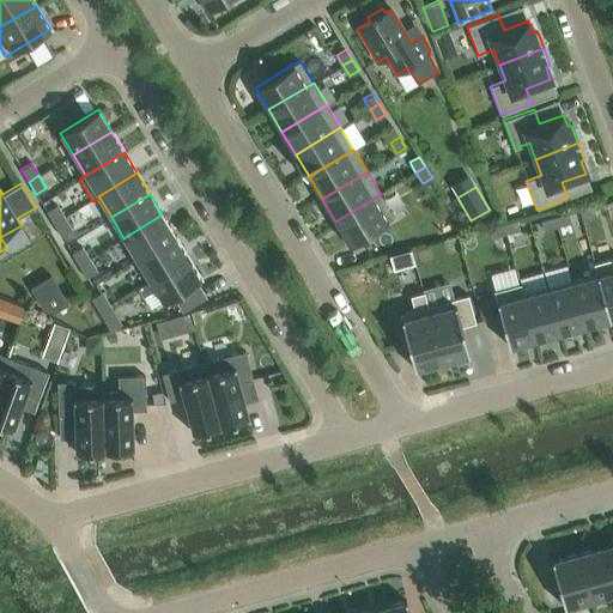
[(381,194),(335,222),(350,243),(394,217),(381,194)]
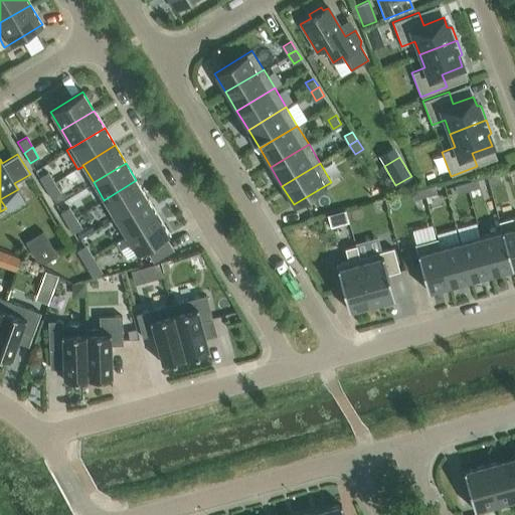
[(47,172),(38,177),(45,188),(53,182),(47,172)]
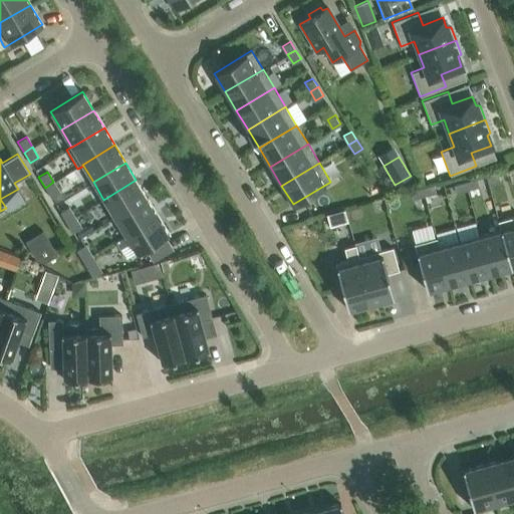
[(497,174),(486,177),(488,185),(499,181),(497,174)]
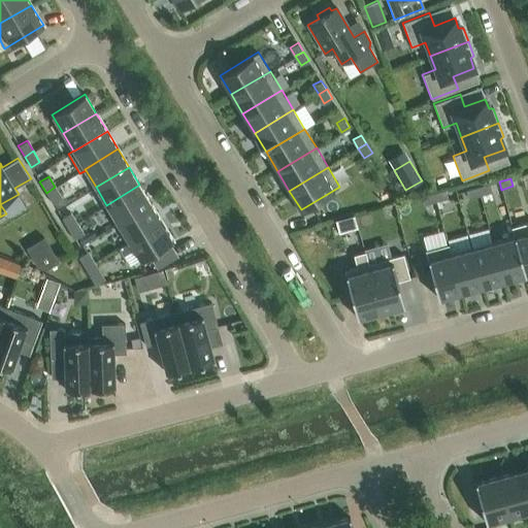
[(489,184),(477,187),(480,195),(492,192),(489,184)]
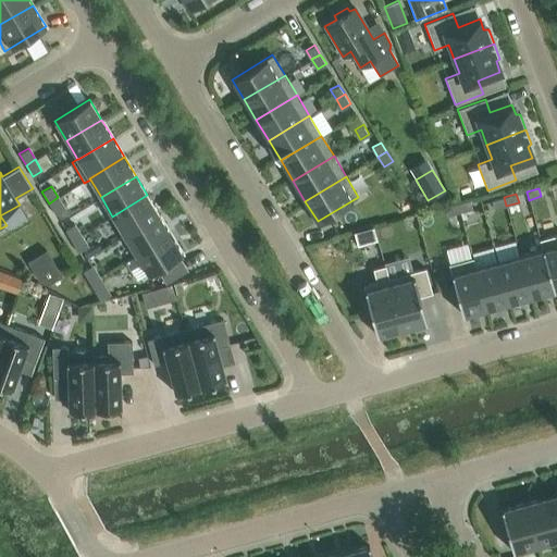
[(147,195),(112,217),(124,235),(159,214),(147,195)]
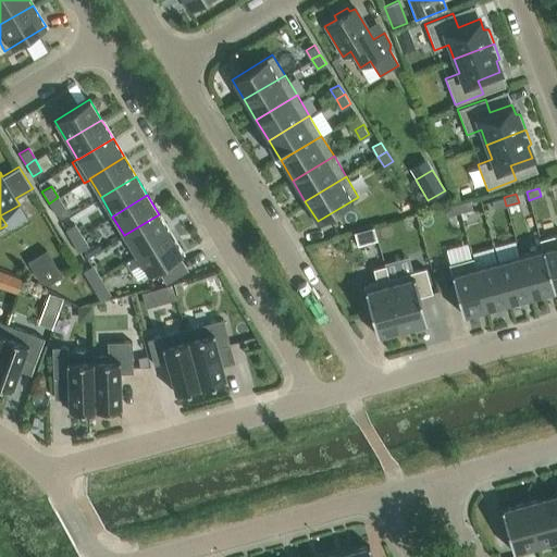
[(58,197),(49,203),(56,214),(64,209),(58,197)]
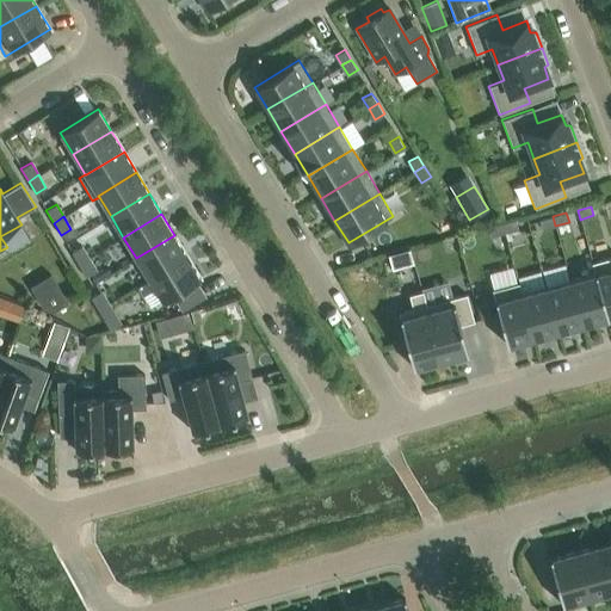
[(555,226),(553,216),(538,221),(541,229),(555,226)]
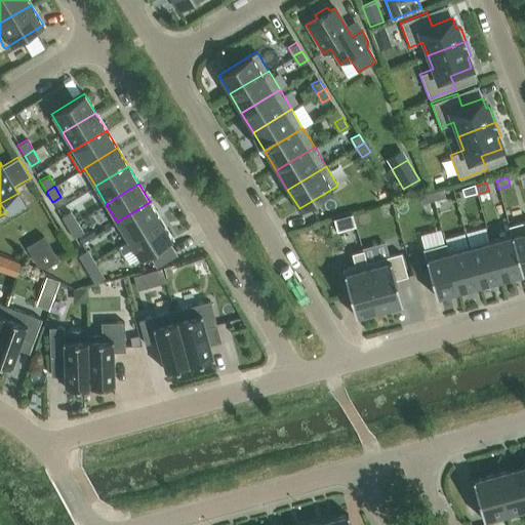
[(442,189),(431,192),(433,200),(444,197),(442,189)]
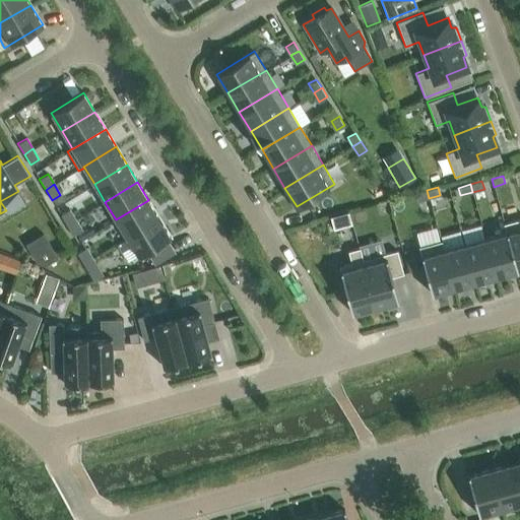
[(429,198),(427,190),(414,193),(416,201),(429,198)]
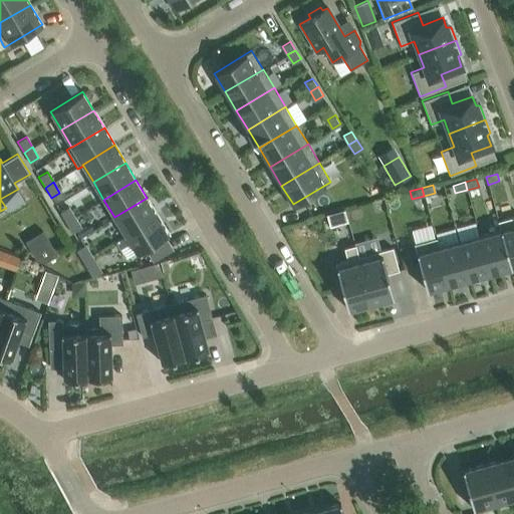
[(147,198),(114,217),(124,235),(158,215),(147,198)]
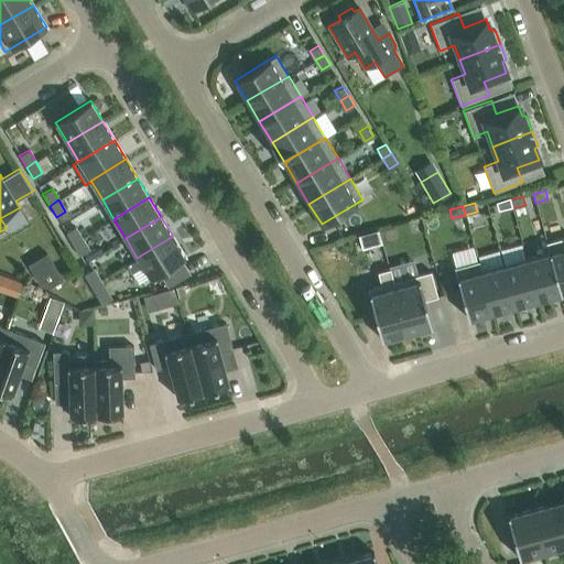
[(75,227),(65,232),(73,243),(82,238),(75,227)]
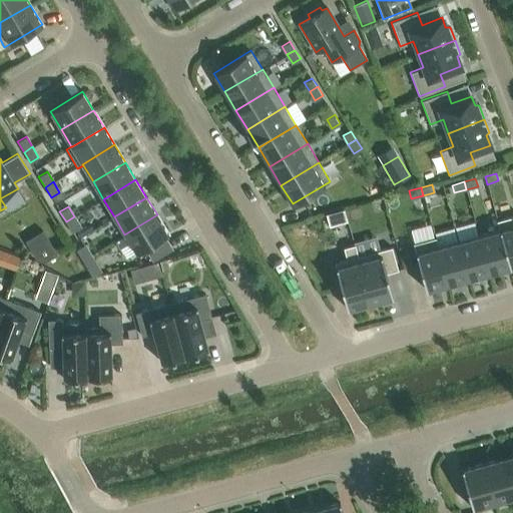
[(344,208),(325,213),(328,225),(347,220),(344,208)]
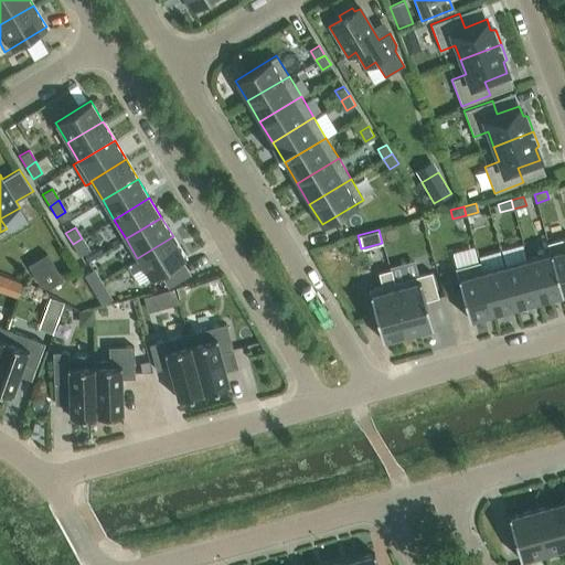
[(173,236),(137,258),(149,278),(185,257),(173,236)]
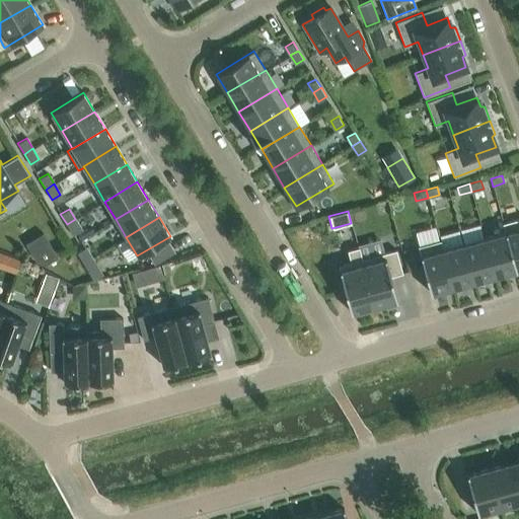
[(518,218),(503,223),(515,270),(518,269),(518,218)]
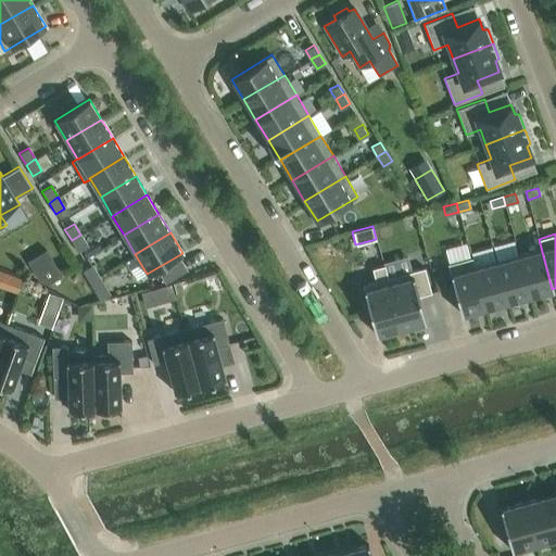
[(80,235),(72,240),(78,252),(87,247),(80,235)]
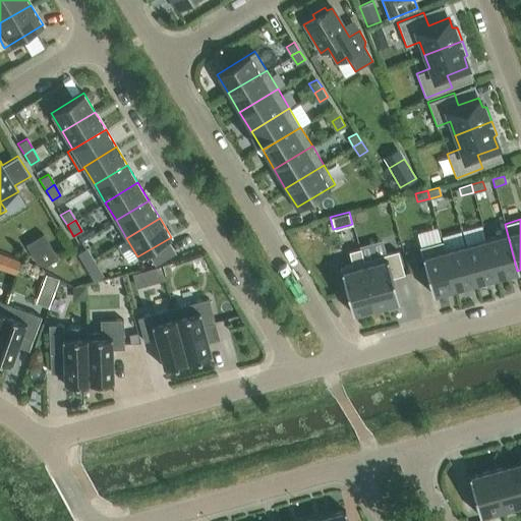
[(505,224),(504,224),(506,233),(485,239),(497,277),(517,271),(505,224)]
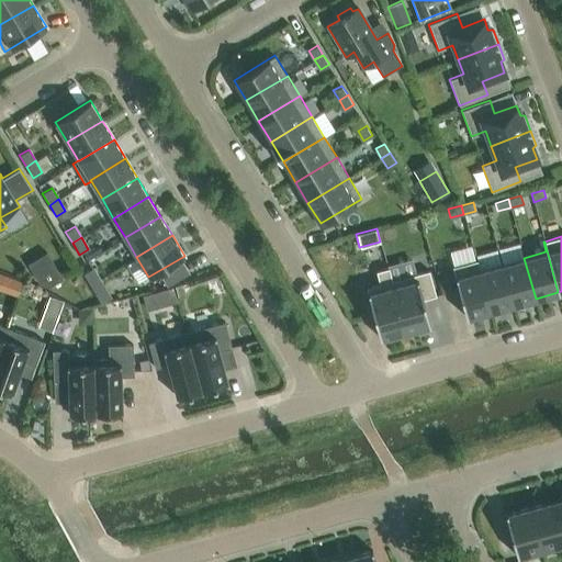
[(51,249),(32,260),(47,287),(66,276),(51,249)]
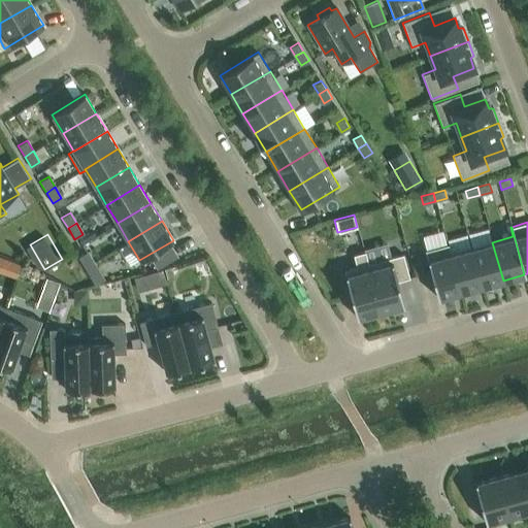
[(471,249),(482,286),(503,281),(492,242),(471,249)]
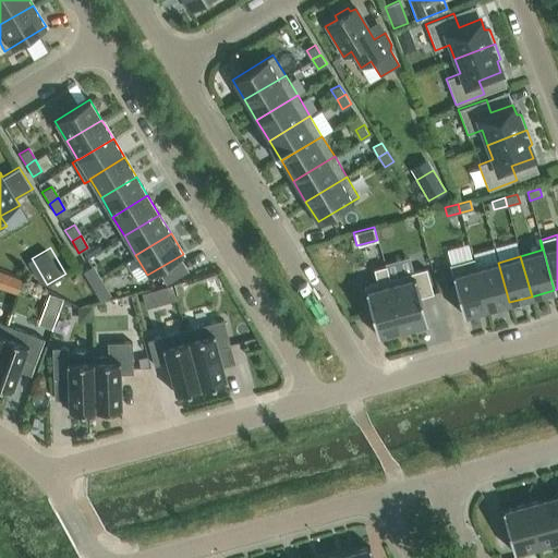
[(486,308),(472,258),(449,265),(462,315),(486,308)]
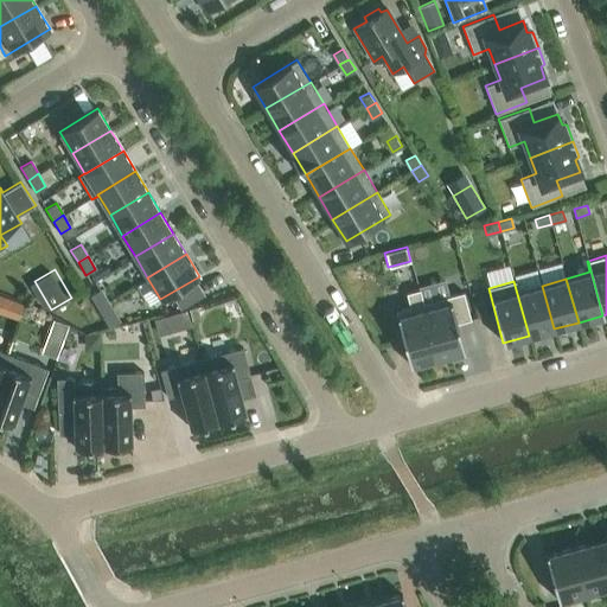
[(542,286),(518,292),(515,281),(513,281),(529,336),(554,328),(542,286)]
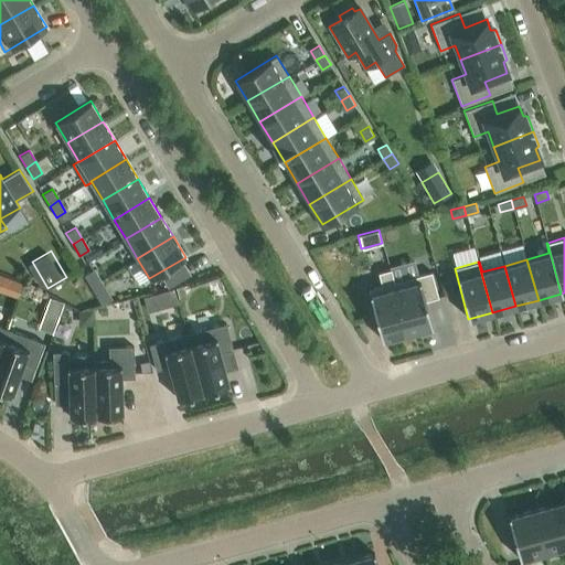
[(93,269),(84,275),(91,286),(100,280),(93,269)]
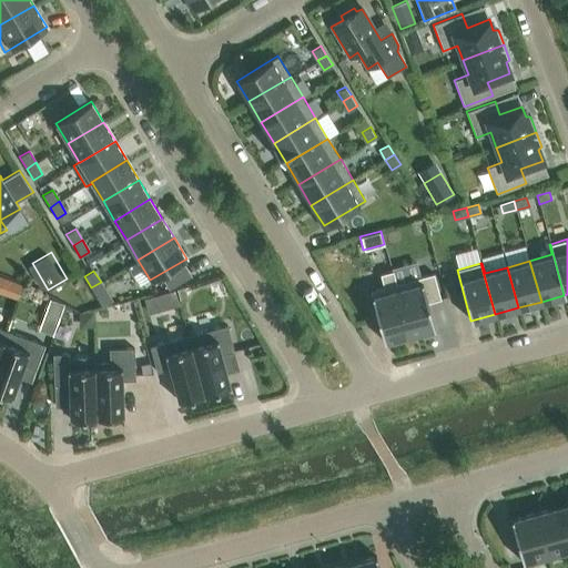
[(405,336),(408,335),(392,271),(379,274),(383,287),(369,291),(384,342),(388,341),(389,344),(406,340),(405,336)]
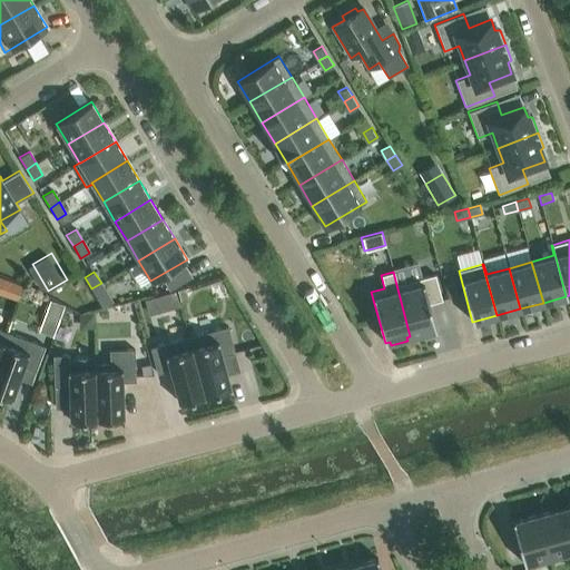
[(393,272),(410,336),(413,335),(414,338),(432,334),(431,331),(435,330),(429,303),(441,300),(434,274),(397,285),(394,272),(393,272)]
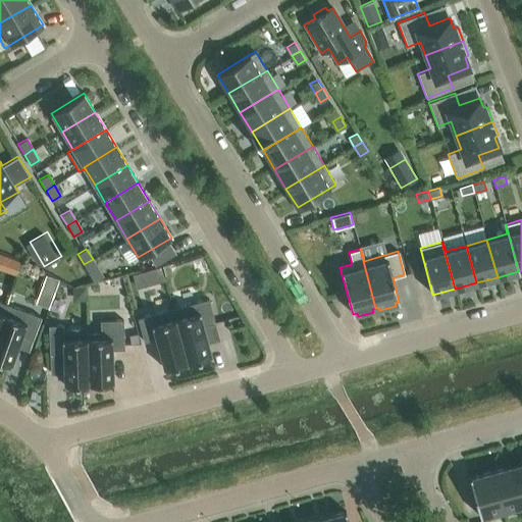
[(10,257),(0,253),(0,269),(5,271),(10,257)]
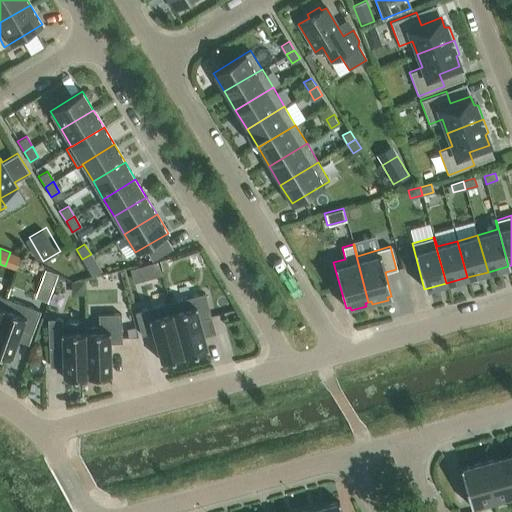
[(91,254),(82,259),(88,270),(97,264),(91,254)]
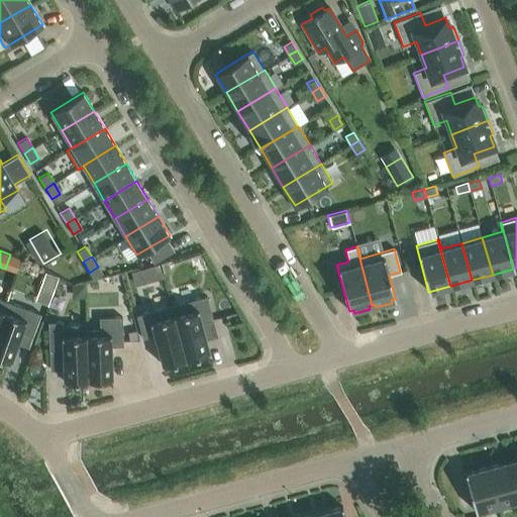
[(48,269),(39,297),(53,301),(62,274),(48,269)]
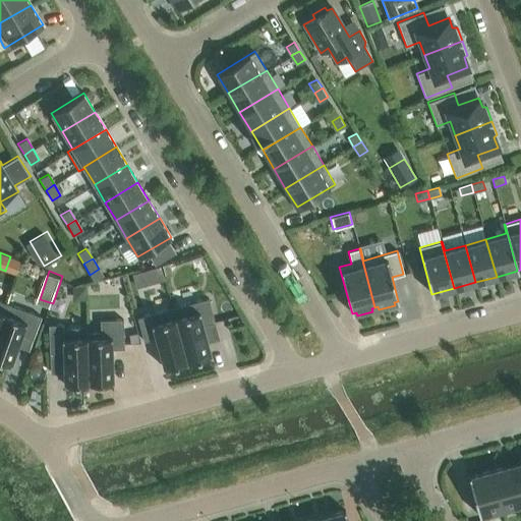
[(208,298),(172,308),(187,361),(194,359),(195,363),(209,359),(208,355),(211,354),(203,325),(214,322),(208,298)]
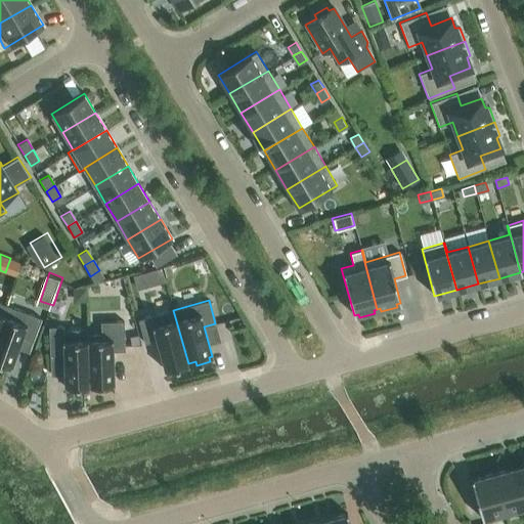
[(0,321),(0,365),(6,368),(8,364),(10,365),(11,364),(10,364),(20,337),(32,341),(41,318),(6,305),(0,321)]
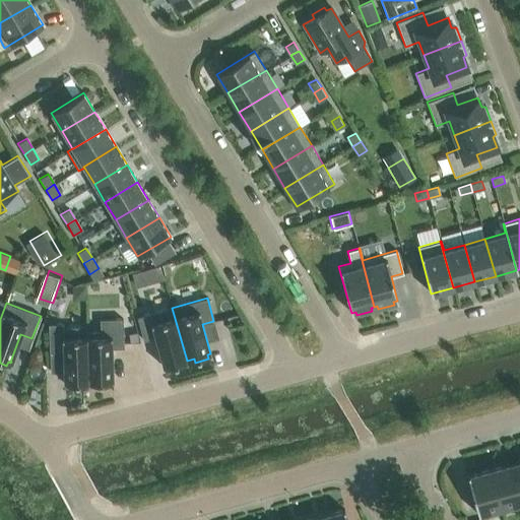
[(187,361),(172,308),(137,317),(143,340),(155,337),(163,367),(166,366),(167,370),(180,367),(179,363),(187,361)]
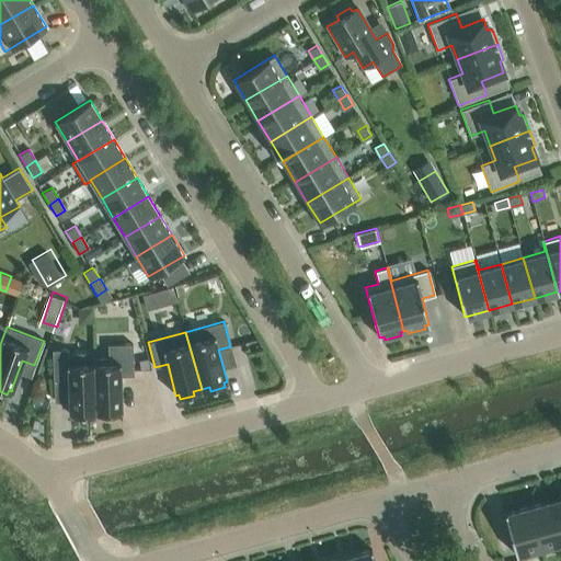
[(107,357),(92,358),(94,412),(103,411),(103,415),(118,415),(118,411),(122,411),(119,376),(133,376),(132,343),(107,344),(107,357)]
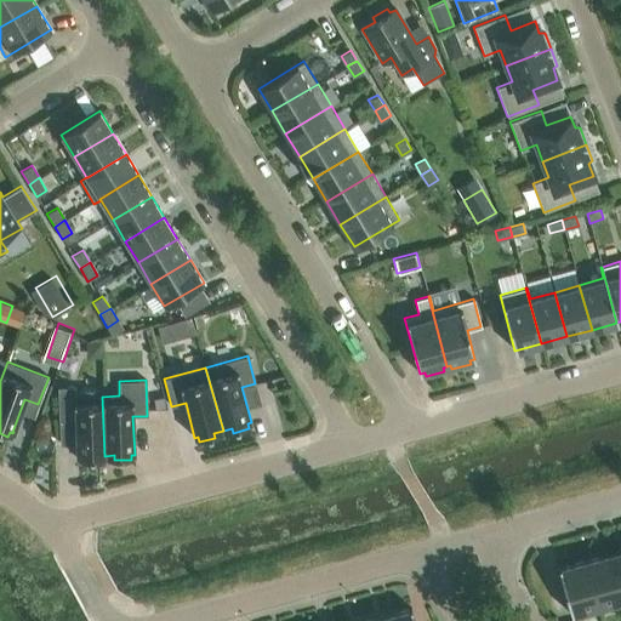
[(96,456),(104,456),(102,397),(102,389),(75,391),(75,386),(57,387),(58,421),(74,420),(75,455),(75,456),(79,456),(79,461),(96,461),(96,456)]
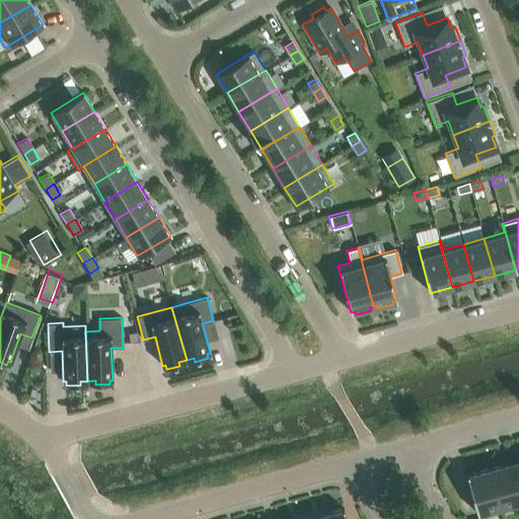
[(489,467),(500,507),(518,502),(518,490),(511,461),(489,467)]
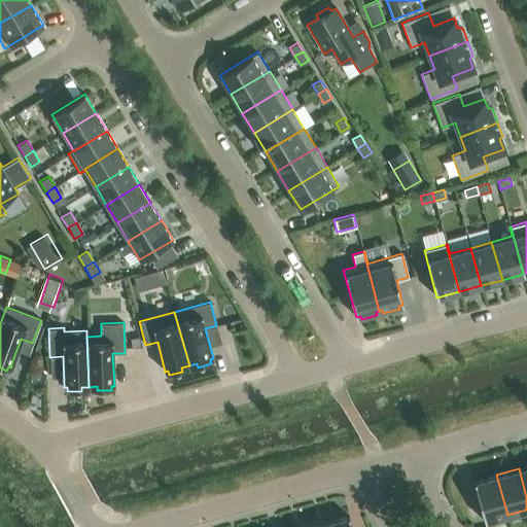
[(496,475),(473,482),(484,522),(507,515),(496,475)]
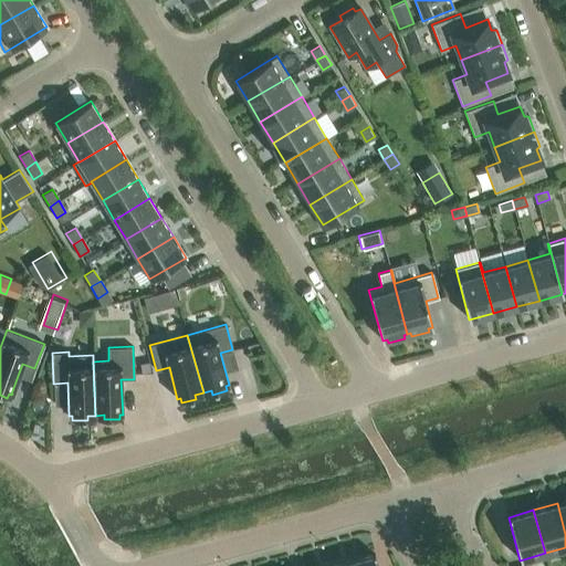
[(377,565),(375,554),(350,561),(352,565),(377,565)]
